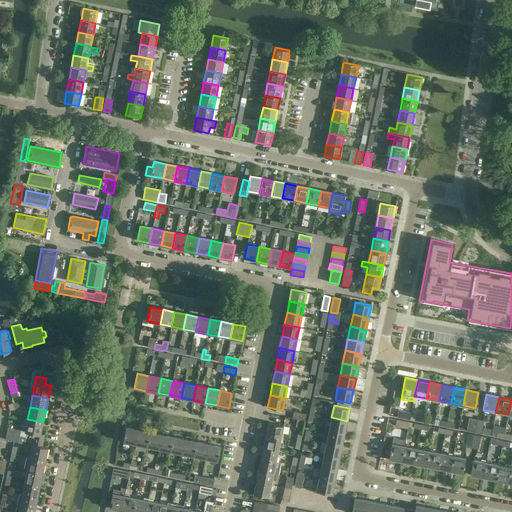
[(410,419),(411,413),(398,410),(397,417),(410,419)]
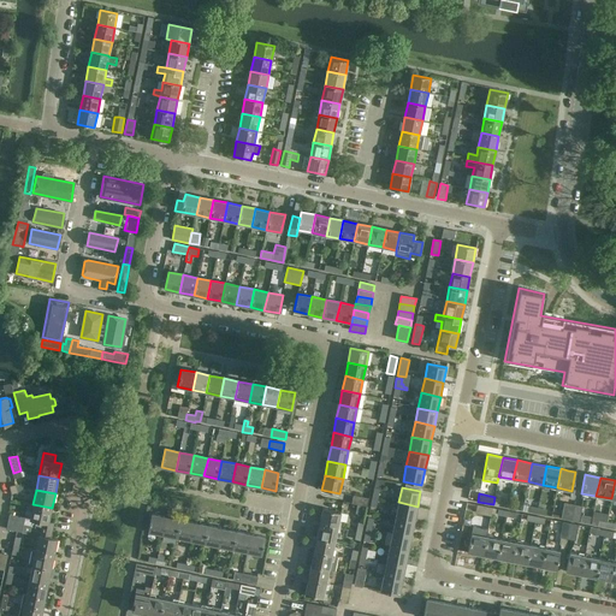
[(351,504),(366,507),(368,498),(353,496),(351,504)]
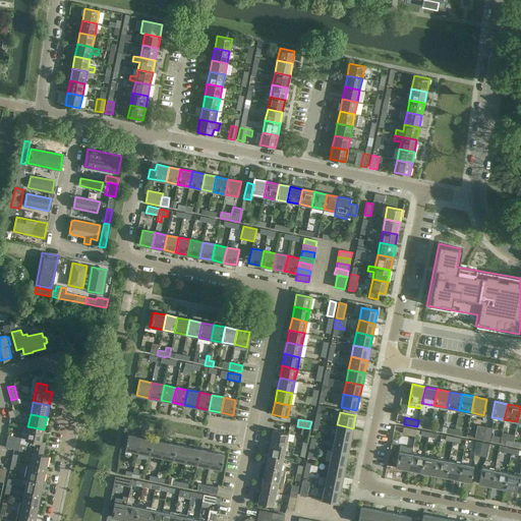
[(337,424),(335,438),(350,441),(353,428),(337,424)]
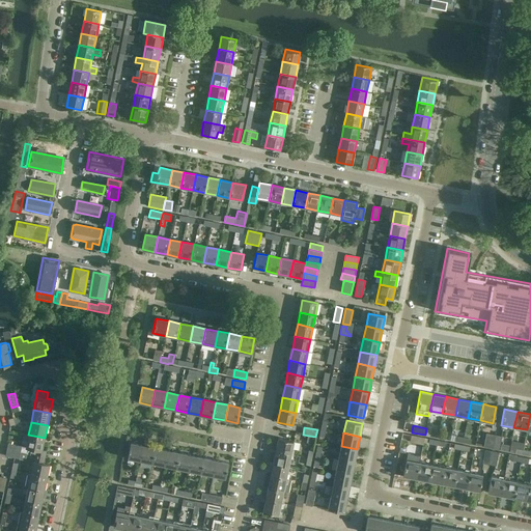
[(493,448),(495,436),(486,434),(483,447),(493,448)]
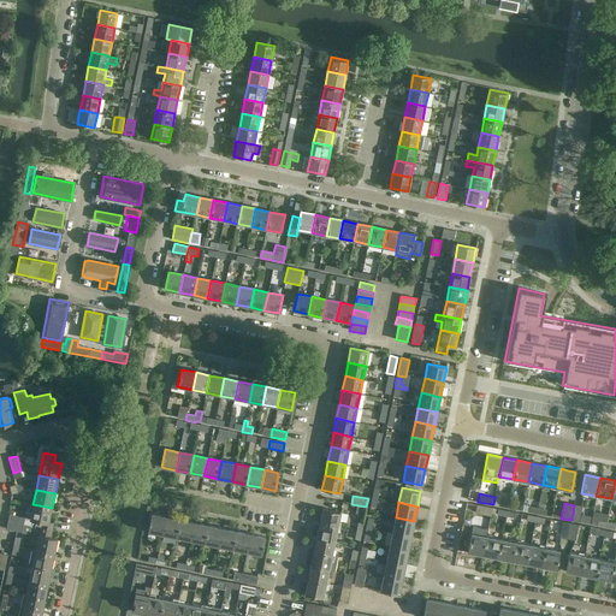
[(23,525),(40,528),(52,531),(53,523),(49,522),(52,508),(33,504),(30,519),(10,514),(9,522),(23,525)]
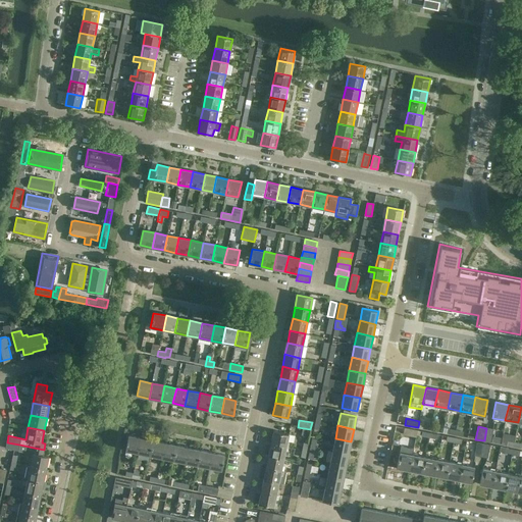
[(416,436),(417,430),(404,428),(403,434),(416,436)]
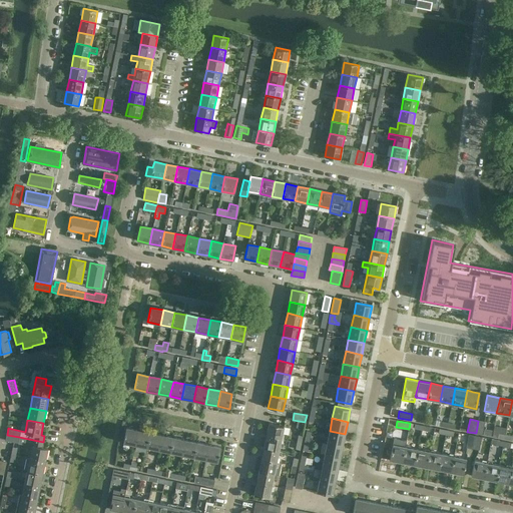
[(478,421),(476,433),(482,434),(484,422),(478,421)]
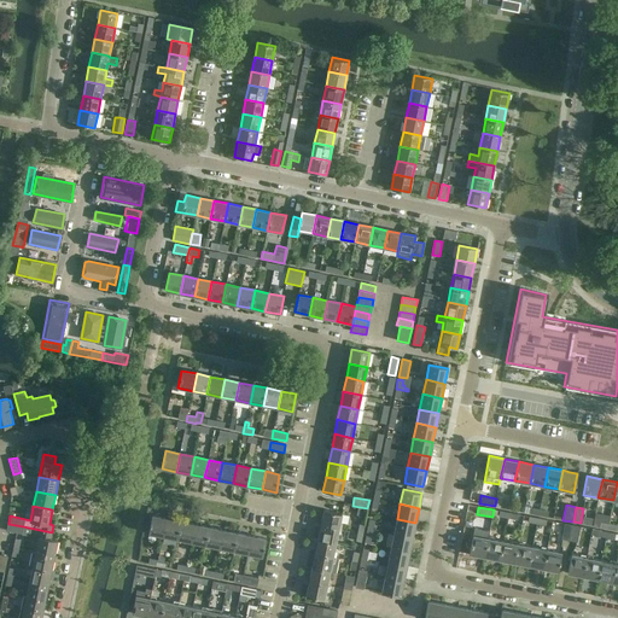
[(321,525),(339,529),(342,513),(324,511),(321,525)]
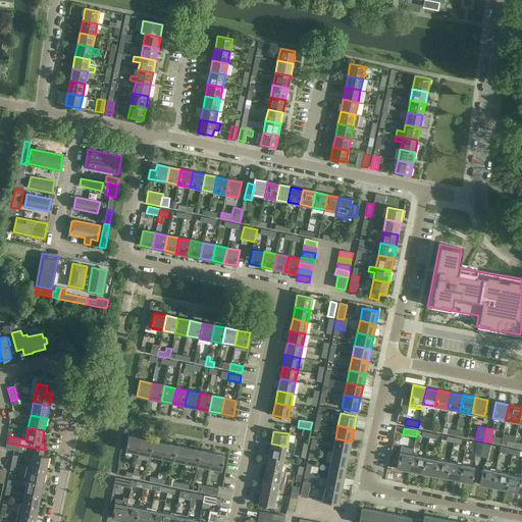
[(402,434),(395,433),(394,439),(401,441),(402,434)]
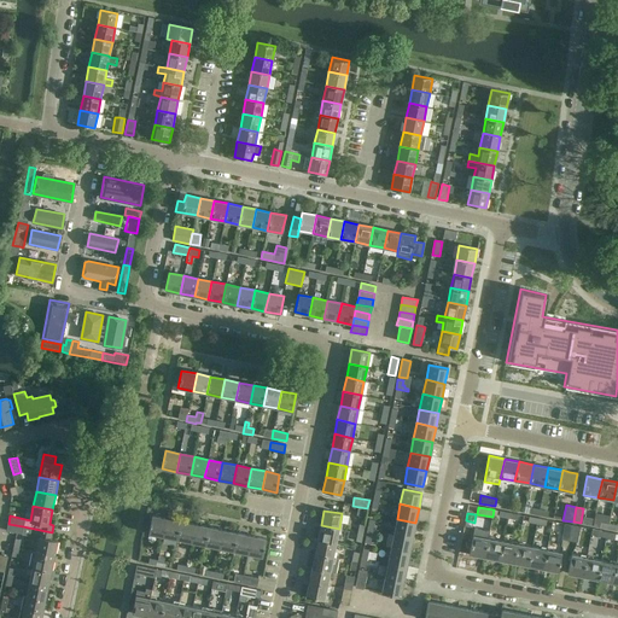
[(607,529),(608,523),(611,514),(606,513),(604,523),(600,522),(599,526),(607,529)]
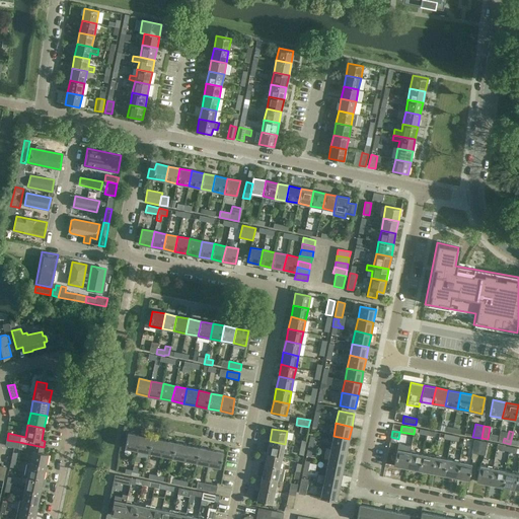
[(137,450),(140,436),(128,433),(125,448),(137,450)]
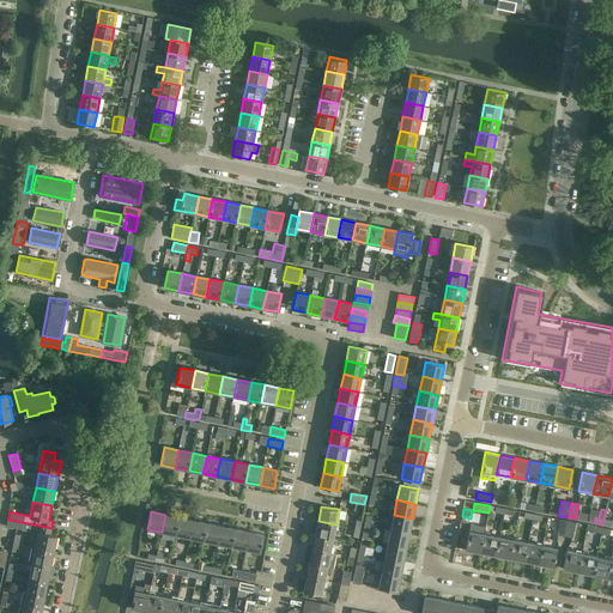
[(180,517),(165,515),(162,532),(176,535),(180,517)]
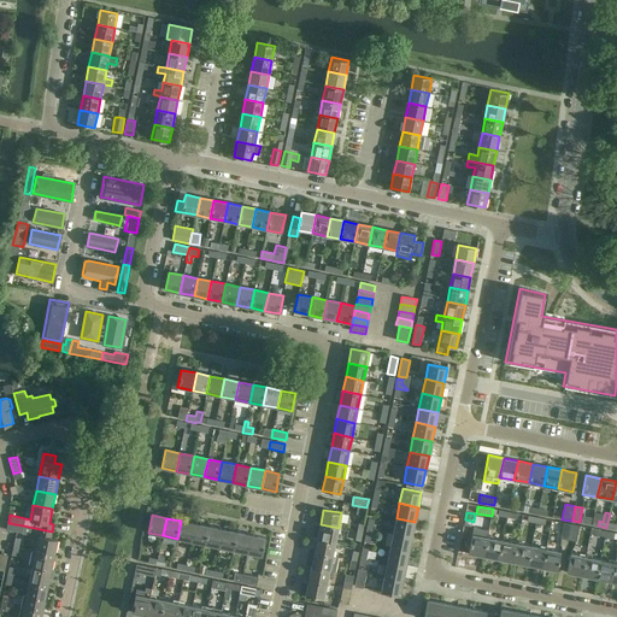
[(397,518),(393,533),(412,536),(415,522),(397,518)]
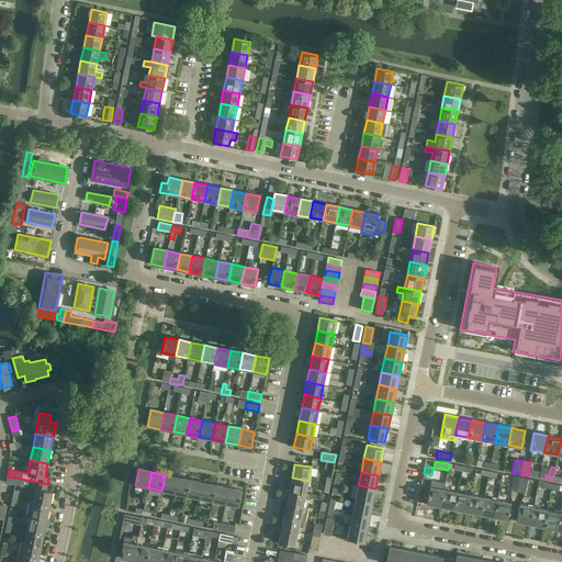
[(178,476),(165,474),(161,491),(175,493),(178,476)]
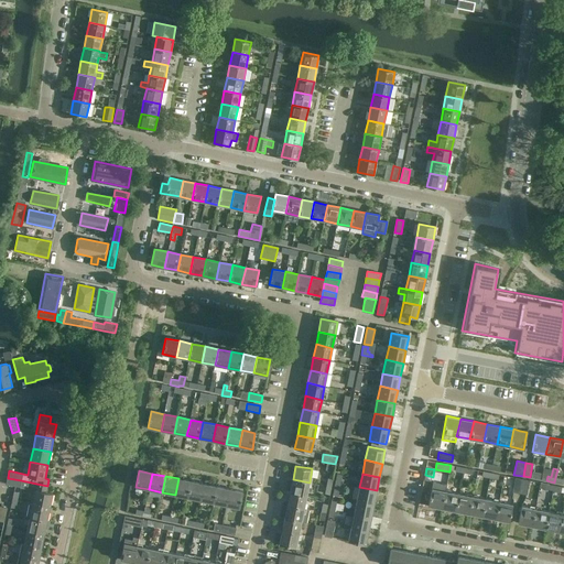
[(8,478),(7,485),(20,488),(21,480),(8,478)]
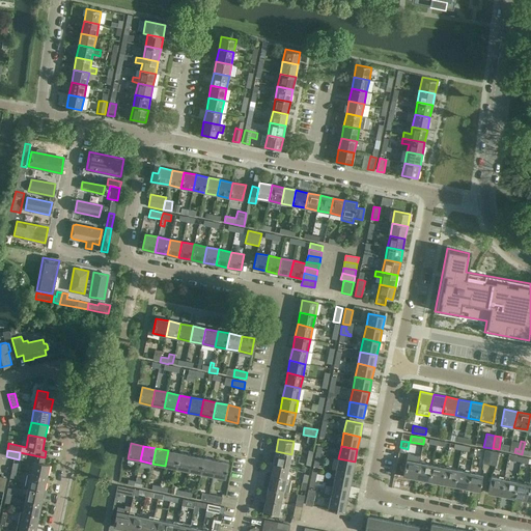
[(165,466),(176,469),(179,453),(168,450),(165,466)]
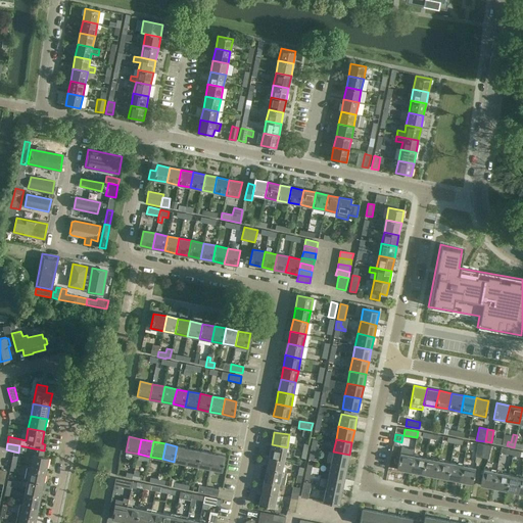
[(481,458),(484,444),(478,443),(475,456),(481,458)]
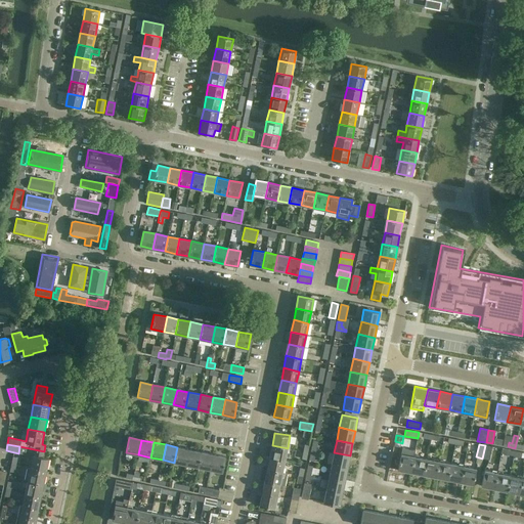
[(272,445),(269,457),(285,461),(288,448),(272,445)]
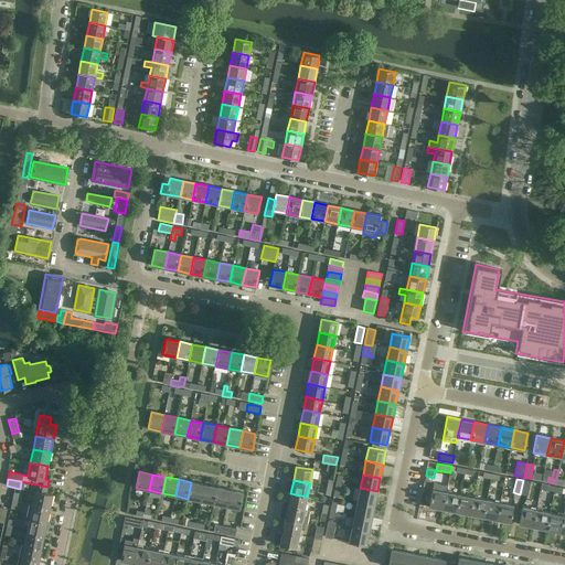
[(523,480),(520,494),(528,496),(530,482),(523,480)]
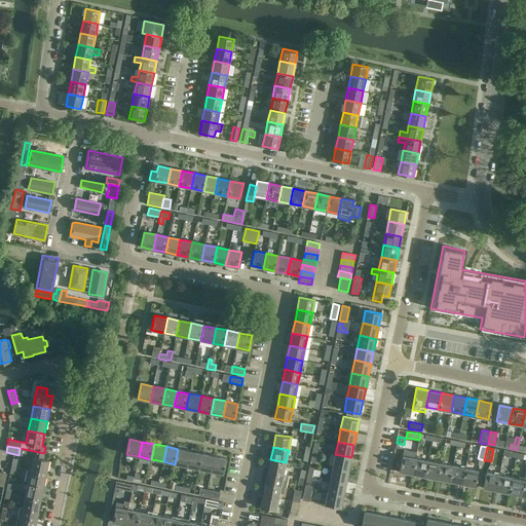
[(175,464),(187,466),(190,451),(178,449),(175,464)]
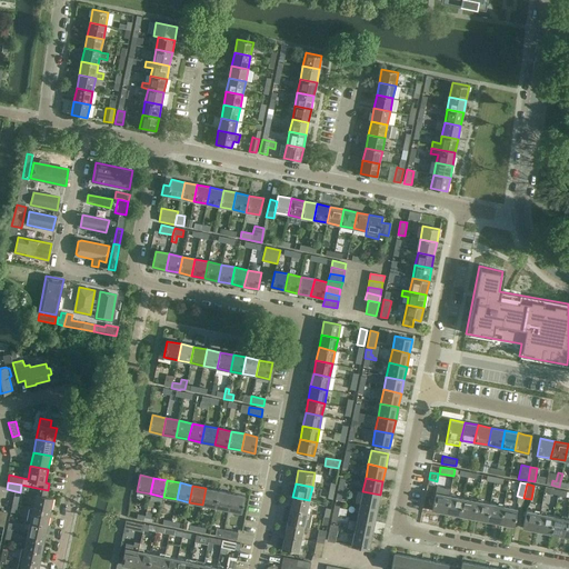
[(37,488),(36,495),(32,509),(50,512),(53,498),(47,497),(48,490),(37,488)]
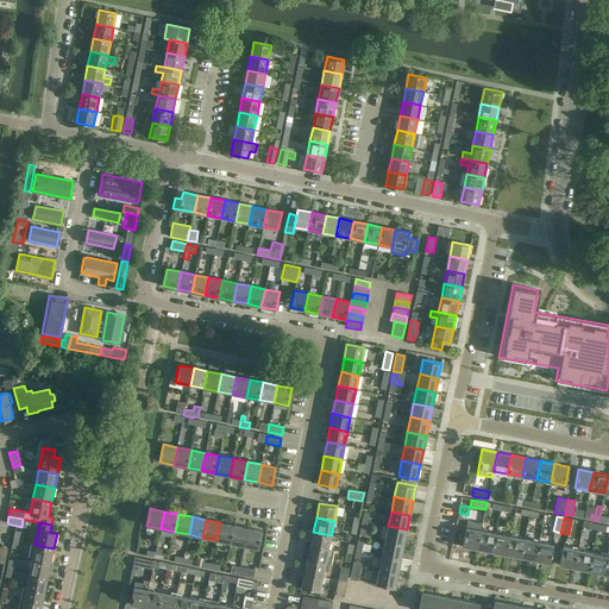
[(217,540),(231,542),(234,526),(220,522),(217,540)]
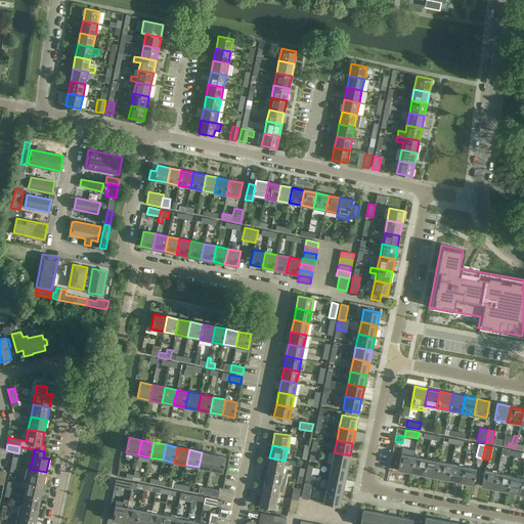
[(214,454),(202,452),(199,467),(210,470),(214,454)]
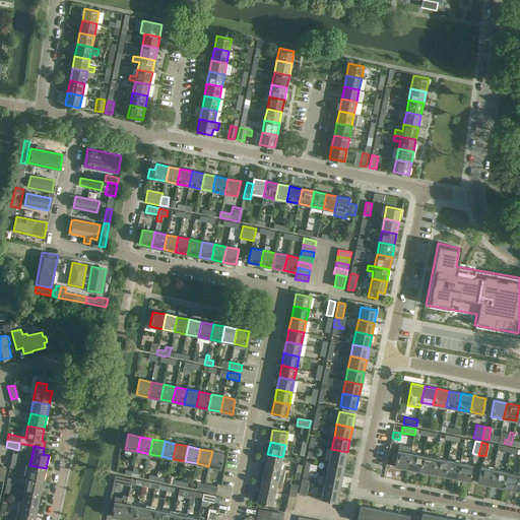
[(331,449),(329,461),(344,464),(347,452),(331,449)]
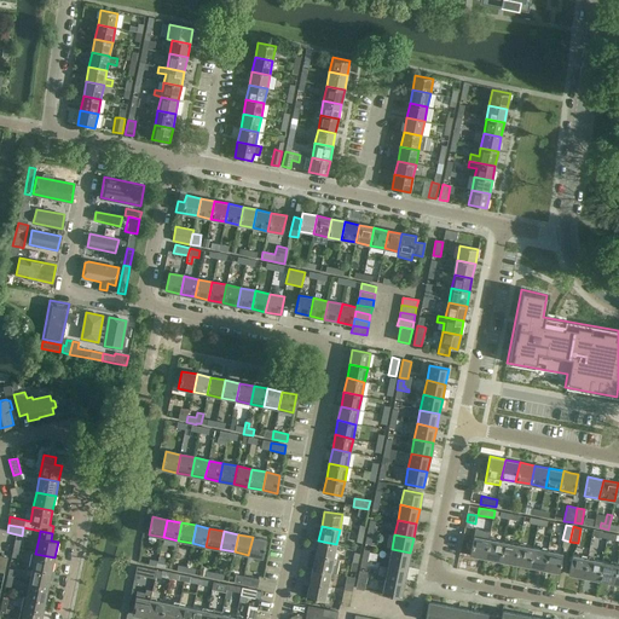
[(485,557),(489,539),(474,536),(470,555),(485,557)]
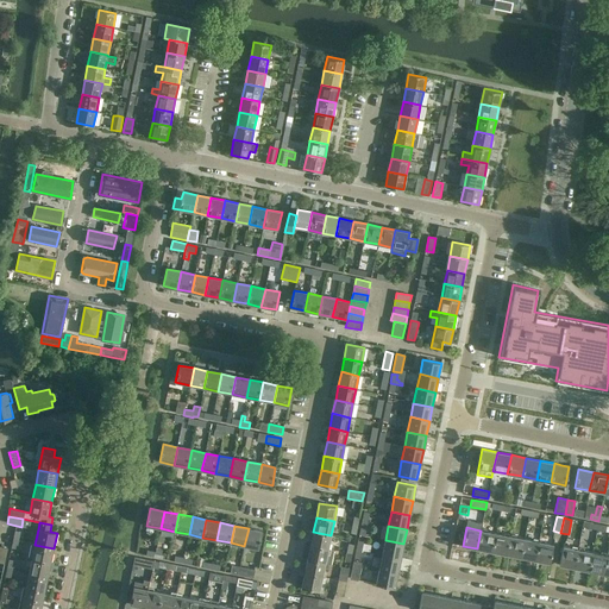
[(249,528),(244,546),(259,548),(263,531),(249,528)]
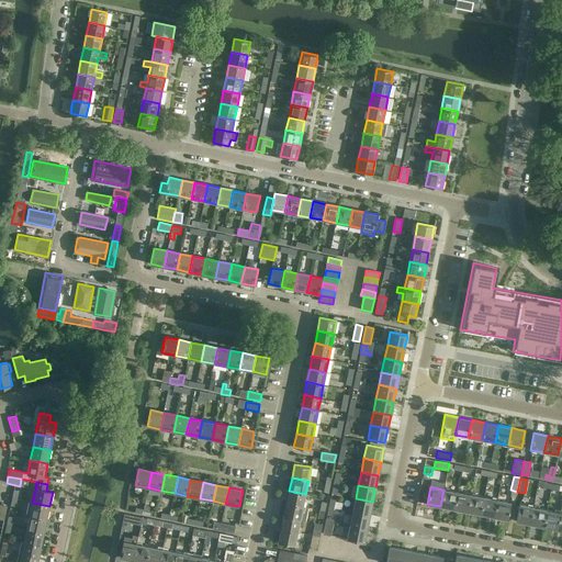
[(457,492),(444,490),(440,506),(453,509),(457,492)]
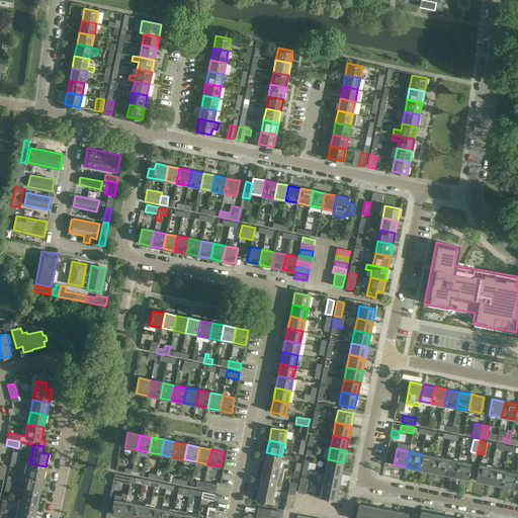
[(266,452),(264,463),(279,466),(281,455),(266,452)]
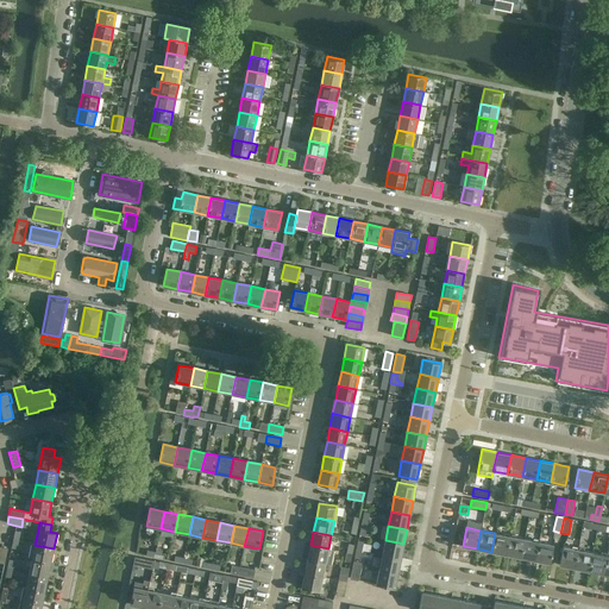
[(509,537),(495,533),(491,552),(506,554),(509,537)]
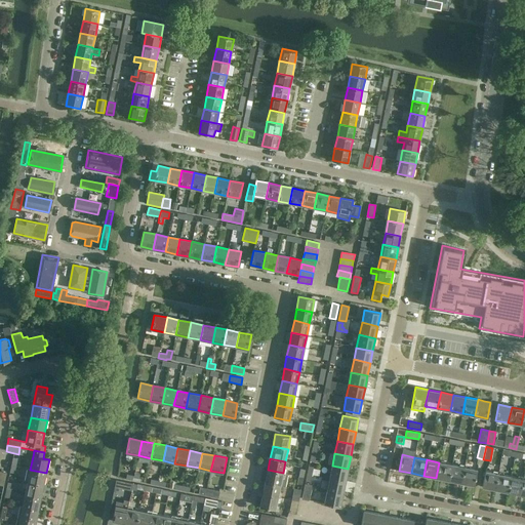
[(452,465),(439,462),(436,478),(448,481),(452,465)]
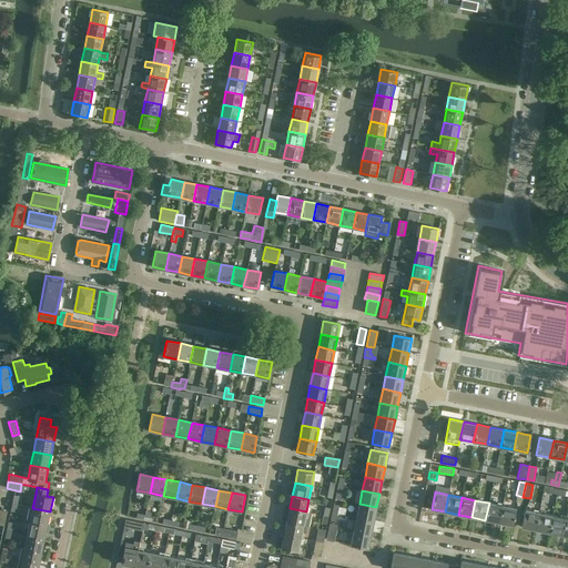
[(503,505),(489,503),(485,520),(499,523),(503,505)]
